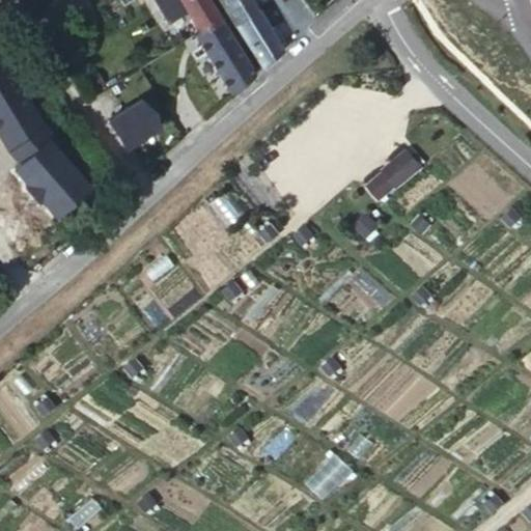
[(152,0),(157,4),(159,6),(162,9),(165,9),(168,10),(172,9),(175,7),(184,3),(199,28),(219,17),(207,0),(152,0)]
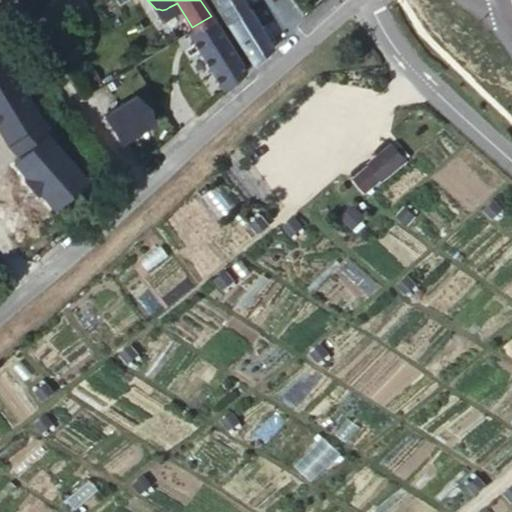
[(271,43),(277,38),(265,21),(260,25),(244,0),(213,0),(238,39),(252,62),(272,46),(271,43)]
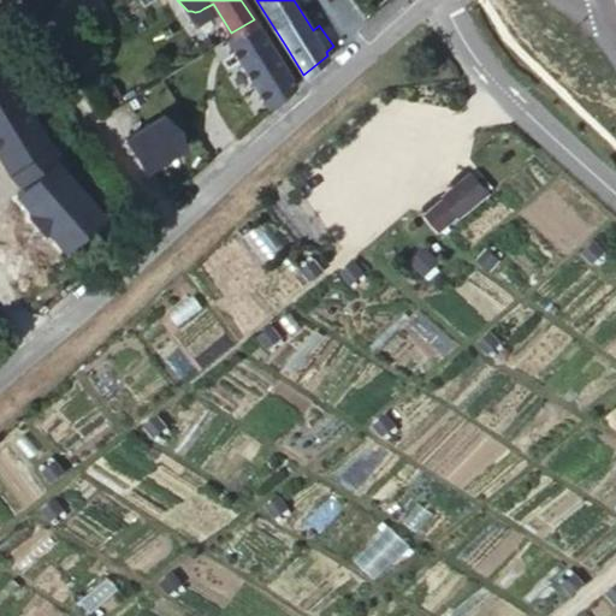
[(224,37),(270,108),(295,84),(294,82),(276,53),(254,19),(231,33),(224,37)]
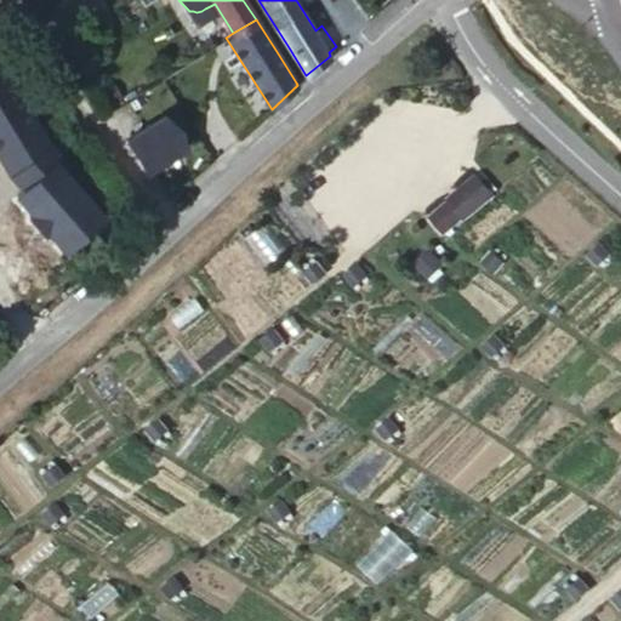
[(296,83),(306,75),(289,47),(278,53),(296,83)]
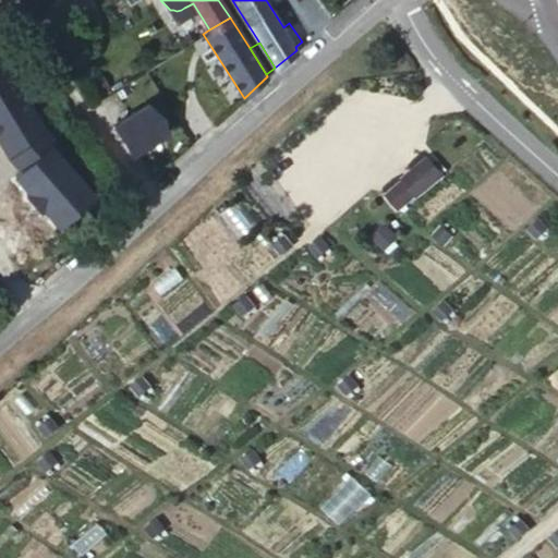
[(0,61),(0,145),(9,159),(41,130),(0,61)]
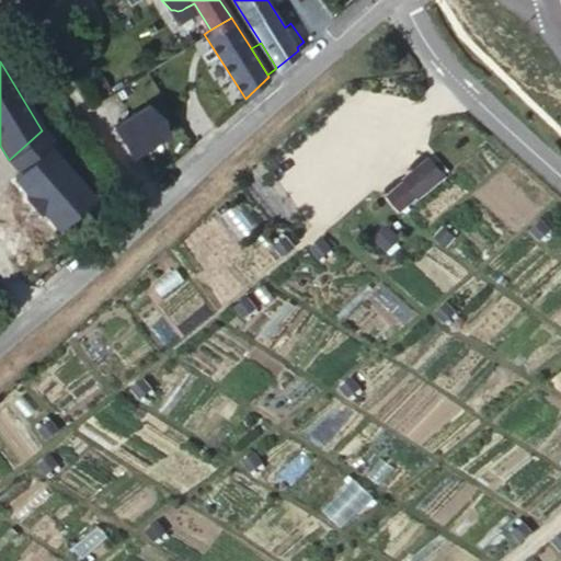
[(130,159),(167,136),(148,106),(112,128),(130,159)]
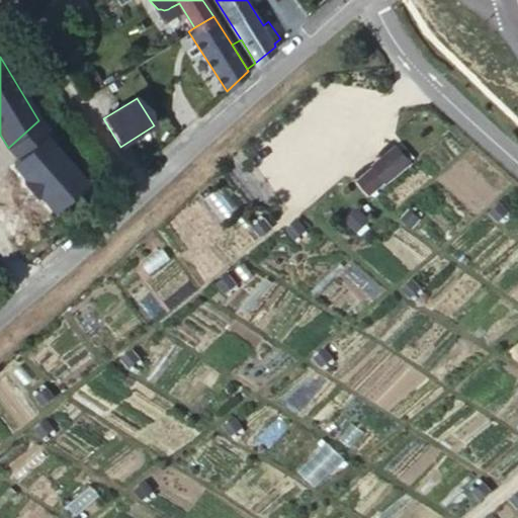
[(54,211),(86,182),(46,138),(51,133),(38,120),(8,148),(18,160),(12,166),(26,180),(23,183),(36,197),(39,195),(54,211)]
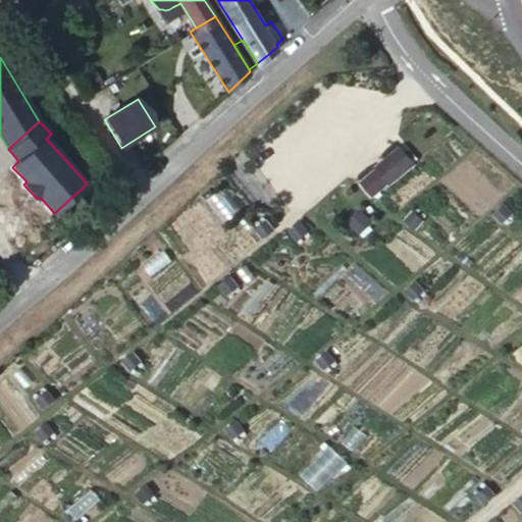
[(400,148),(375,167),(377,168),(389,183),(389,184),(414,164),(400,148)]
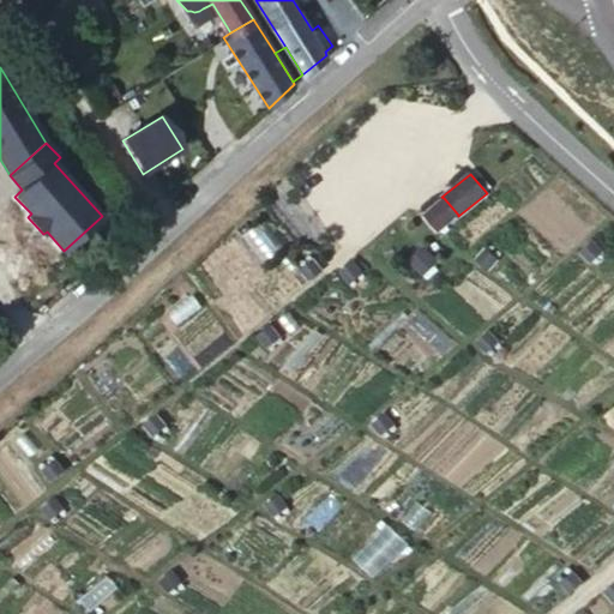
[(458,215),(444,198),(425,215),(439,232),(458,215)]
